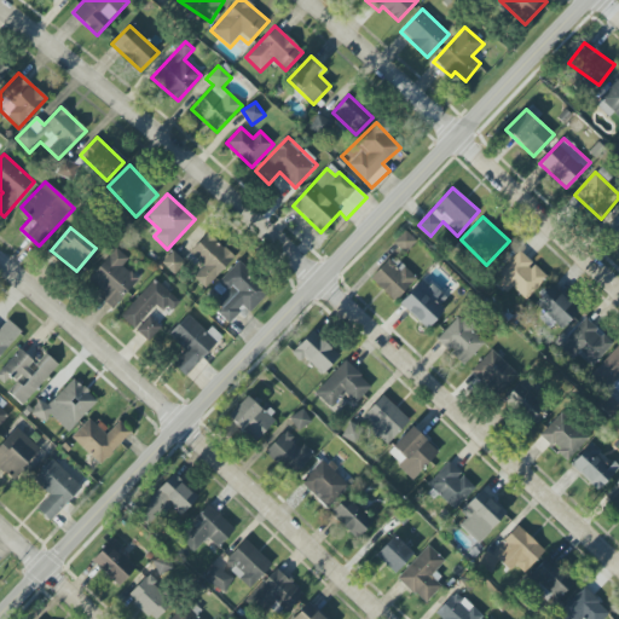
[(394,242),(405,253),(416,242),(405,231),(394,242)]
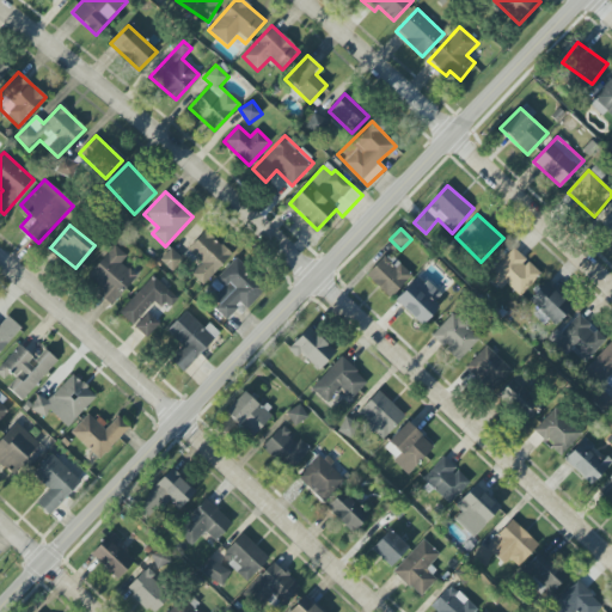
[(231,256),(206,231),(184,252),(194,261),(195,259),(201,264),(191,274),(202,286),(231,256)]
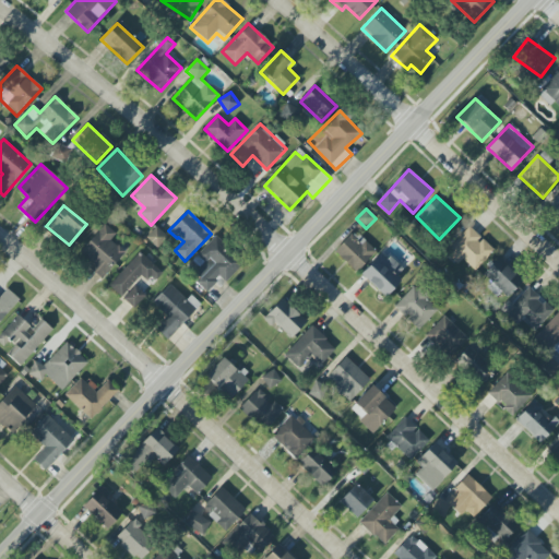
[(111,239),(116,235),(105,225),(80,252),(91,262),(87,266),(100,278),(125,252),(111,239)]
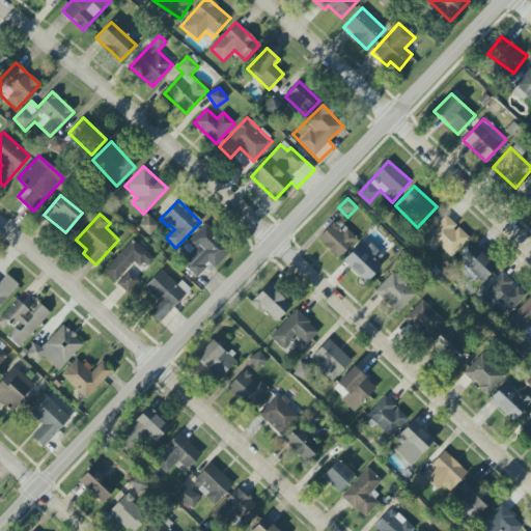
[(440,246),(451,257),(469,239),(455,226),(456,225),(445,216),(423,239),(436,251),(440,246)]
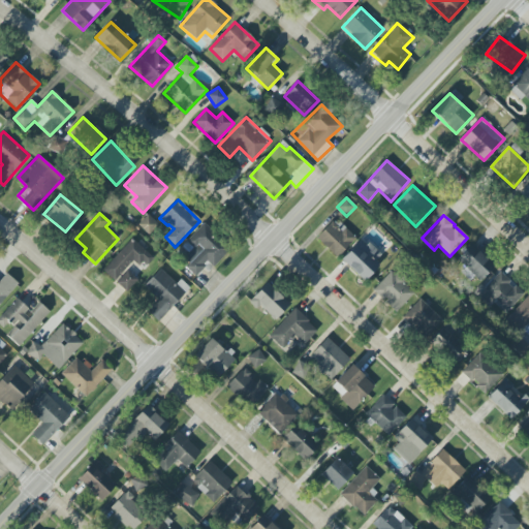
[(316,238),(336,258),(355,239),(337,219),(316,238)]
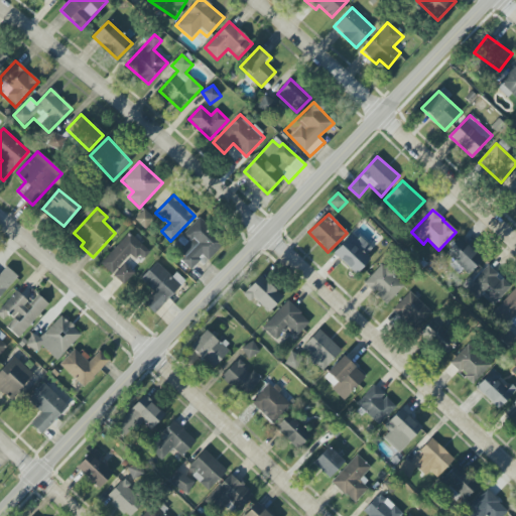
[(177,241),(183,247),(176,254),(191,268),(203,256),(208,261),(223,245),(197,220),(177,241)]
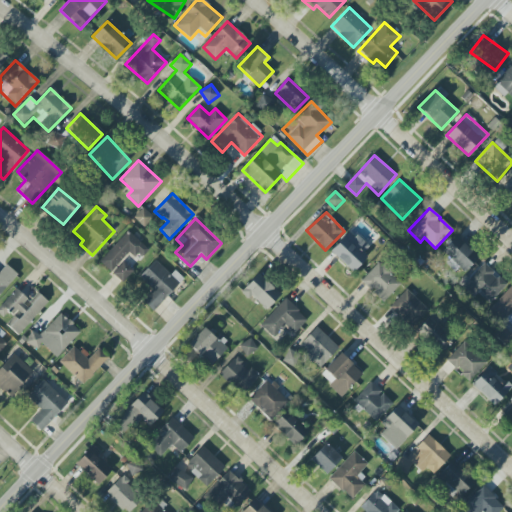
[(363,254),(368,247),(350,230),(330,252),(353,273),(367,257),(363,254)]
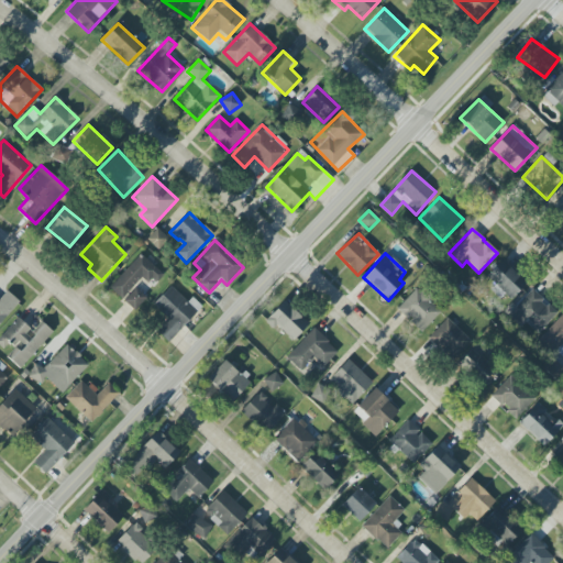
[(154,285),(164,275),(141,254),(109,288),(122,299),(144,276),(154,285)]
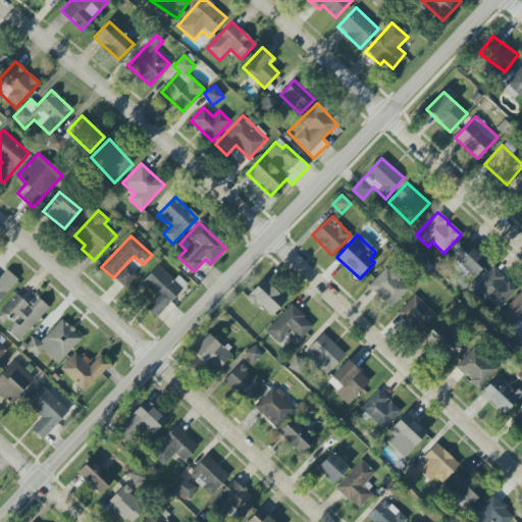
[(471,280),(488,262),(465,241),(452,256),(460,264),(457,267),(471,280)]
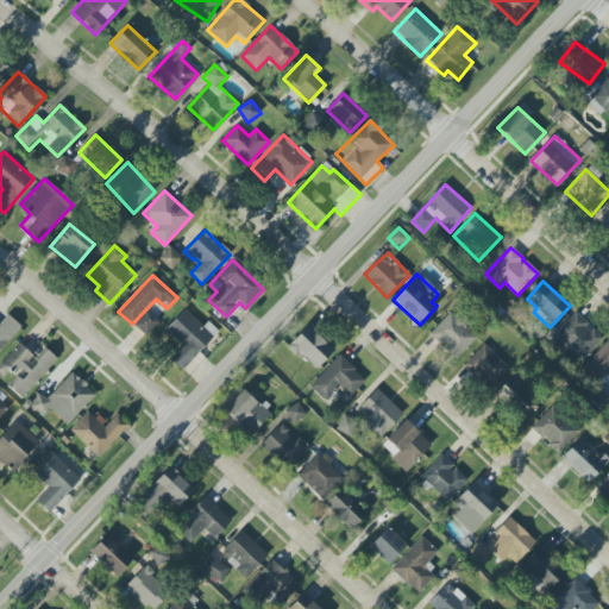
[(165,331),(182,345),(169,359),(182,371),(219,332),(207,321),(203,327),(184,309),(165,331)]
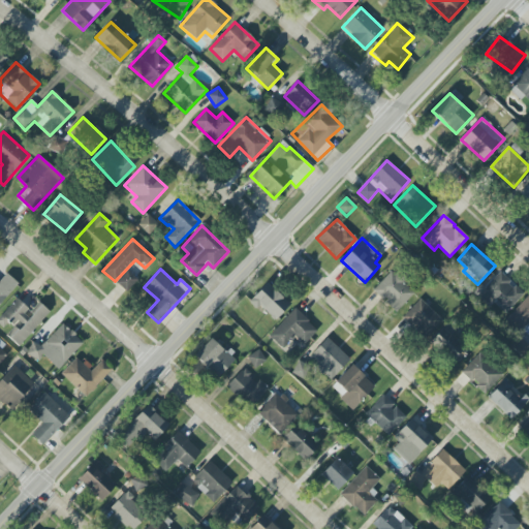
[(116,282),(128,293),(139,281),(127,270),(116,282)]
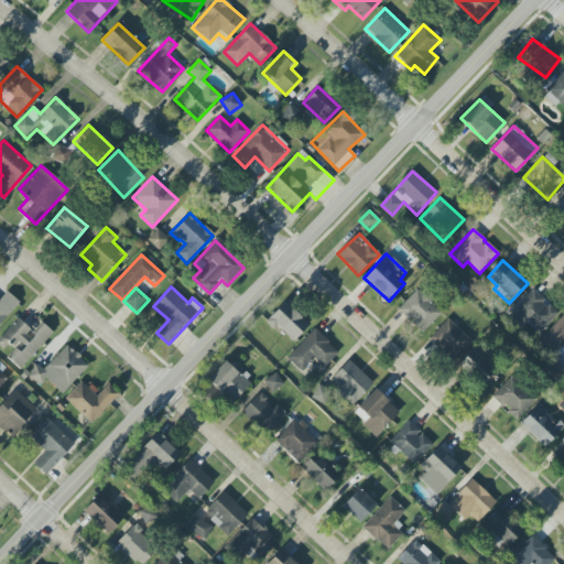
[(423,334),(442,312),(416,289),(398,310),(410,321),(409,321),(423,334)]
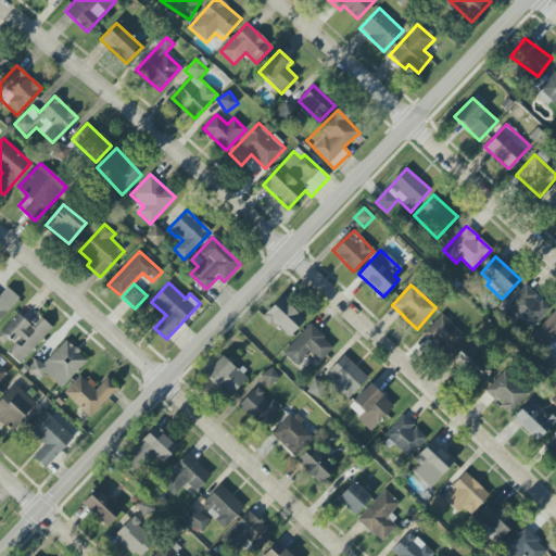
[(551,308),(525,286),(502,311),(513,321),(517,317),(531,329),(551,308)]
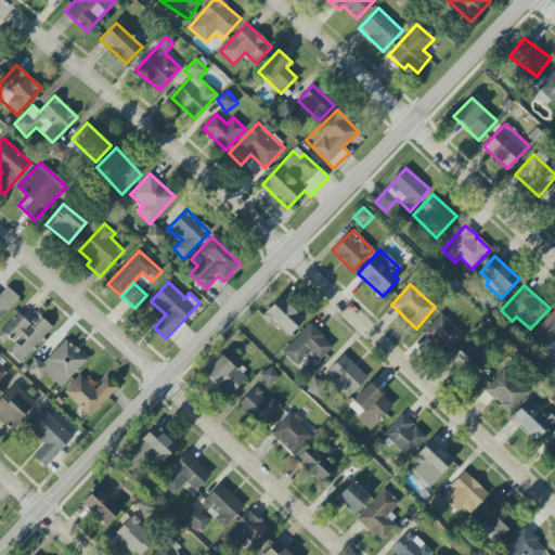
[(0,320),(18,297),(7,287),(0,295),(0,320)]
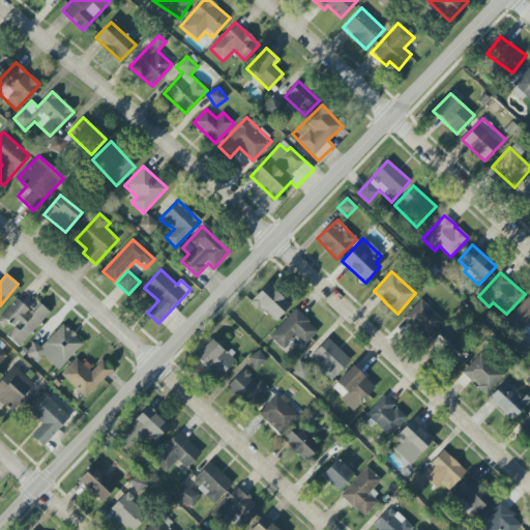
[(274,322),(290,306),(267,284),(252,300),(274,322)]
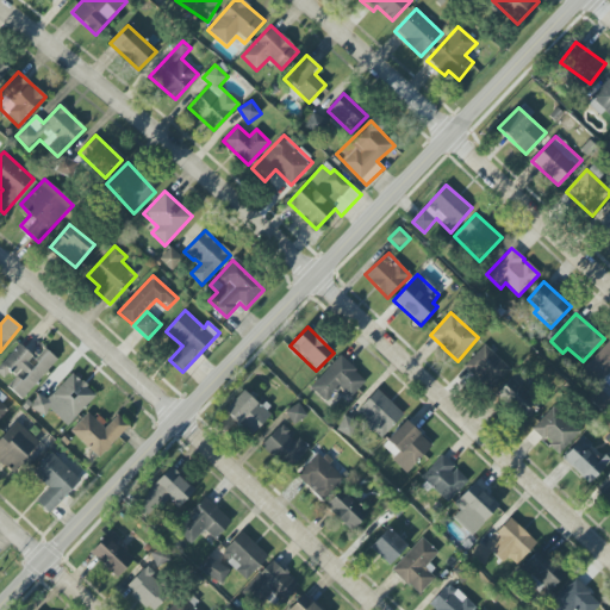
[(609,341),(582,371),(597,386),(609,374),(609,341)]
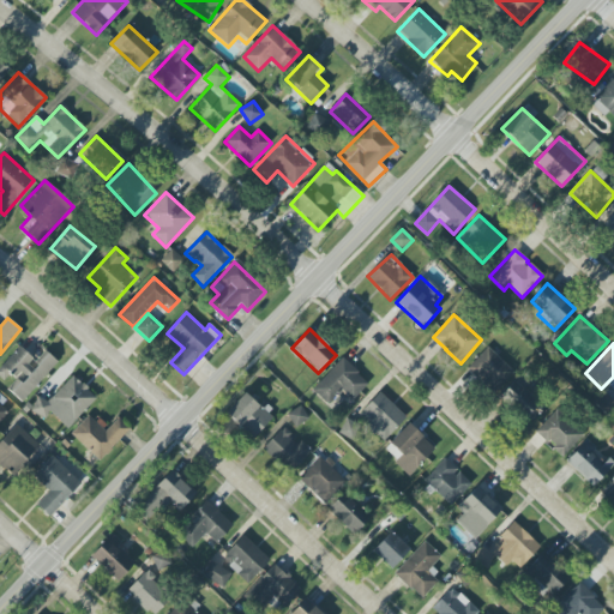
[(22,402),(58,362),(44,350),(36,361),(19,345),(0,367),(0,378),(7,384),(5,387),(22,402)]
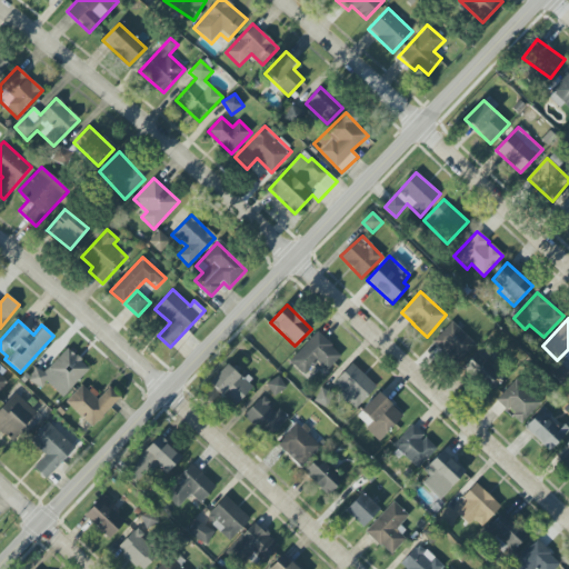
[(458,366),(477,346),(451,322),(433,341),(458,366)]
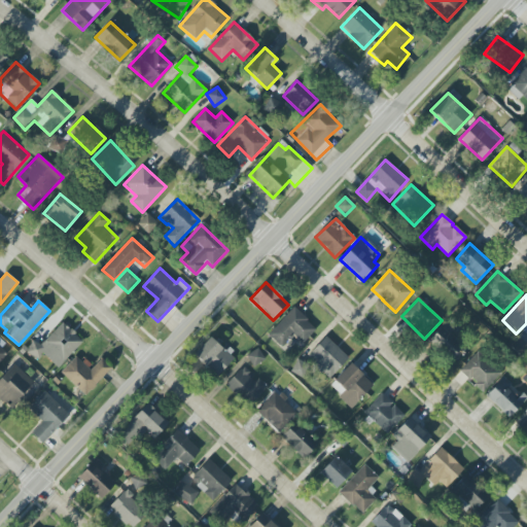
[(267,336),(280,348),(291,337),(301,346),(316,328),(293,308),(267,336)]
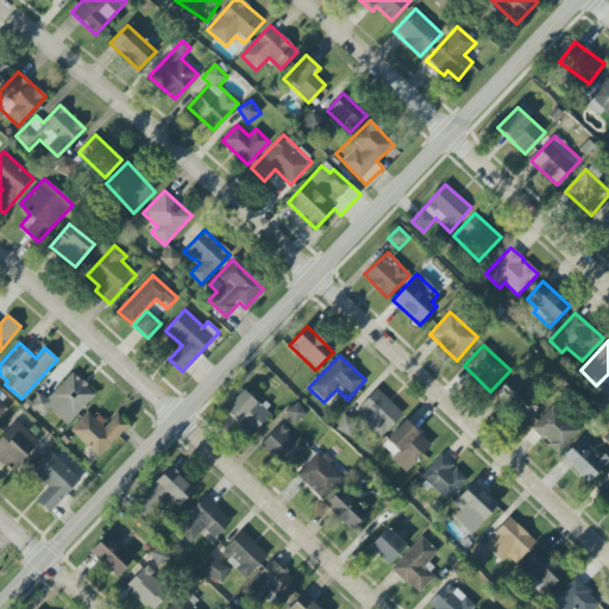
[(46,400),(41,395),(31,406),(43,416),(50,409),(67,425),(95,395),(73,372),(46,400)]
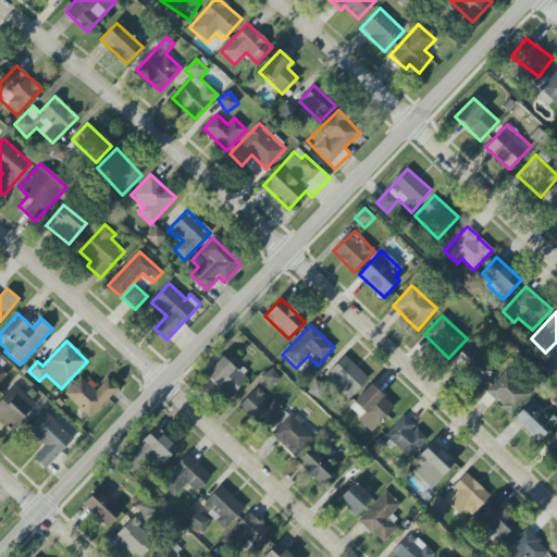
[(481,384),(494,370),(467,345),(454,358),(481,384)]
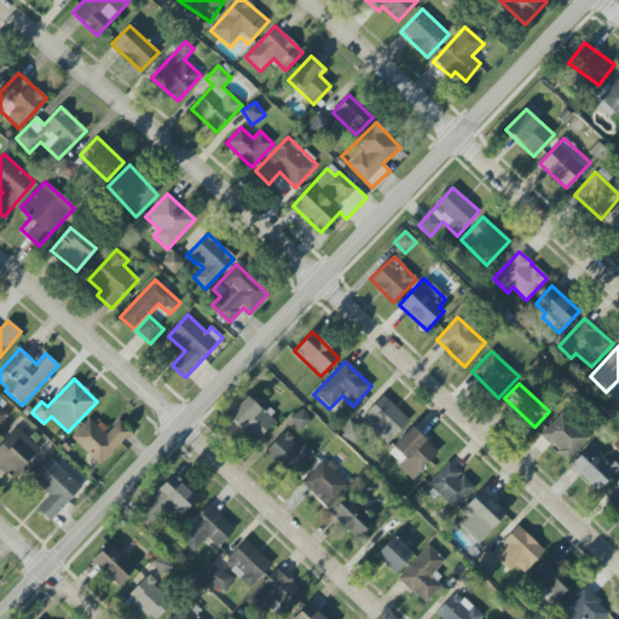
[(254,443),(275,422),(248,395),(227,416),(254,443)]
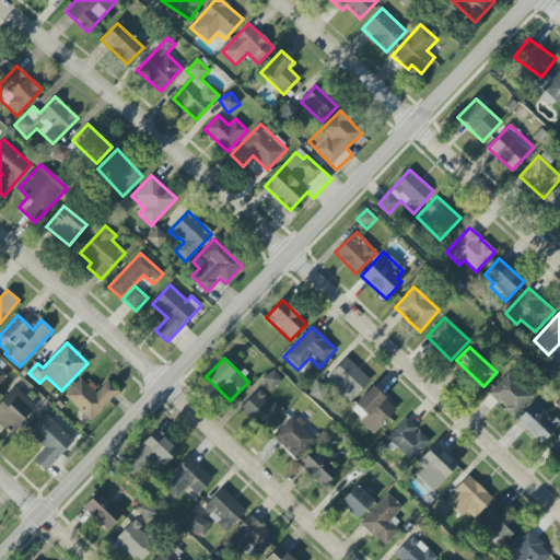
[(350,403),(371,381),(346,358),(325,381),(350,403)]
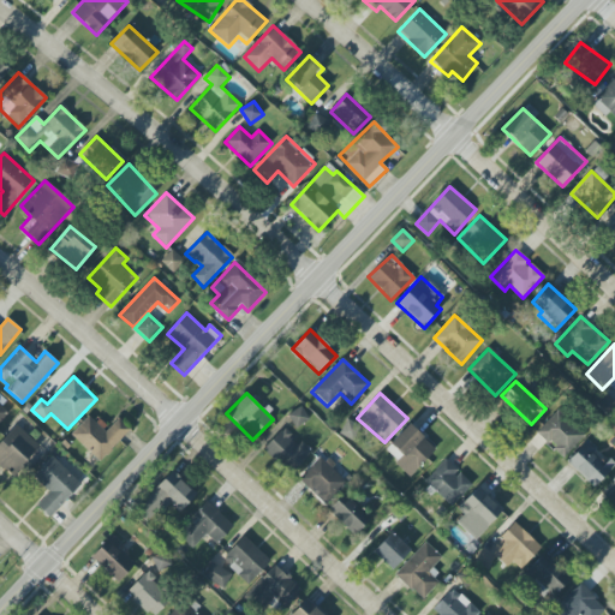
[(309,419),(300,407),(287,416),(296,428),(309,419)]
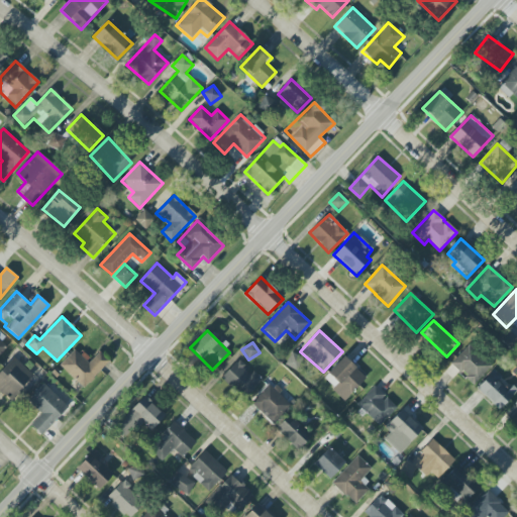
[(474,385),(492,366),(469,344),(450,365),(474,385)]
